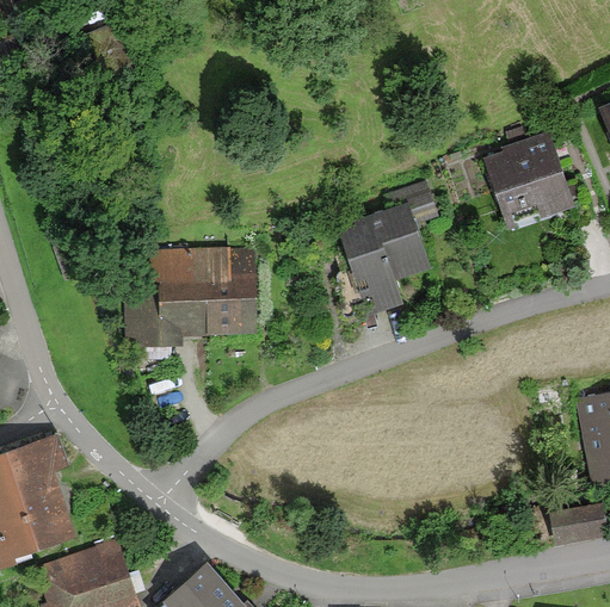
[(121,20),(86,33),(102,73),(136,60),(121,20)]
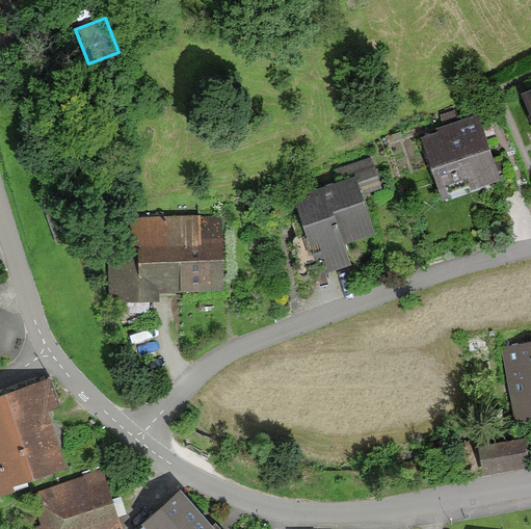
[(530,89),(522,95),(530,117),(530,89)]
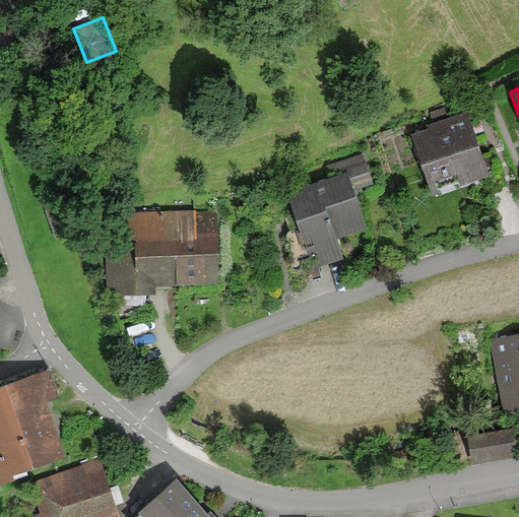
[(466,111),(426,125),(428,128),(411,134),(432,194),(489,175),(472,127),(466,111)]
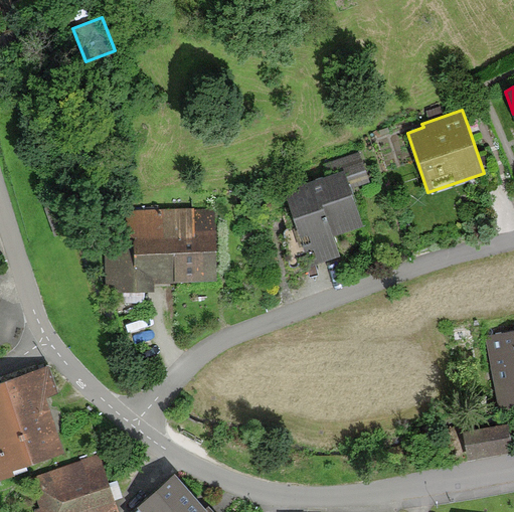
[(343,171),(284,191),(294,219),(309,264),(340,253),(334,236),(363,226),(346,177),(367,170),(360,151),(338,159),(343,171)]
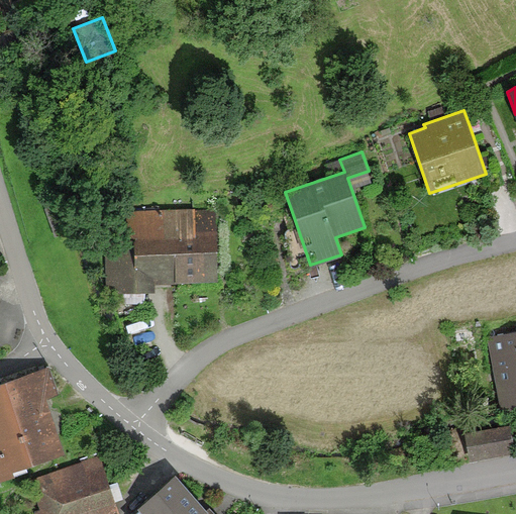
[(216,208),(124,209),(124,238),(106,238),(107,293),(155,292),(155,284),(217,283),(216,208)]
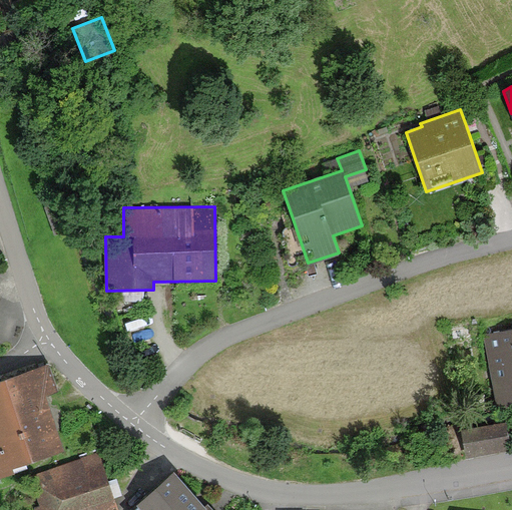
[(511,327),(483,333),(492,386),(493,385),(497,410),(511,407),(511,327)]
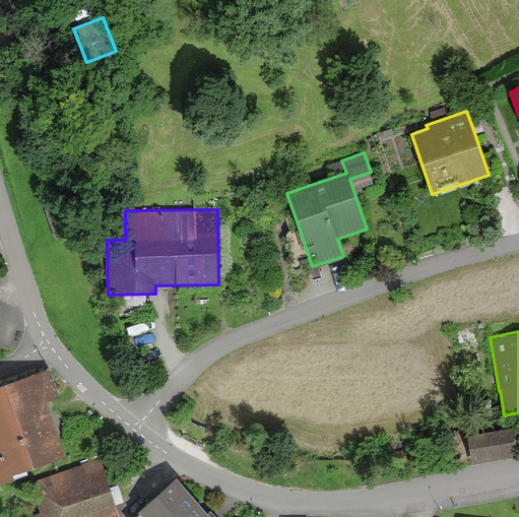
[(50,370),(0,385),(0,486),(15,481),(14,477),(66,461),(48,402),(59,399),(50,370)]
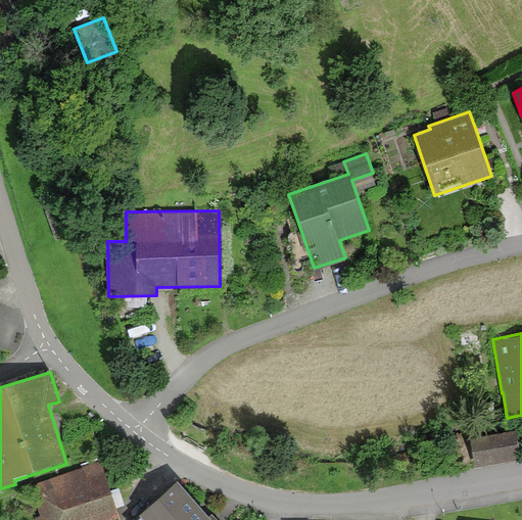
[(520,459),(515,431),(471,438),(475,467),(520,459)]
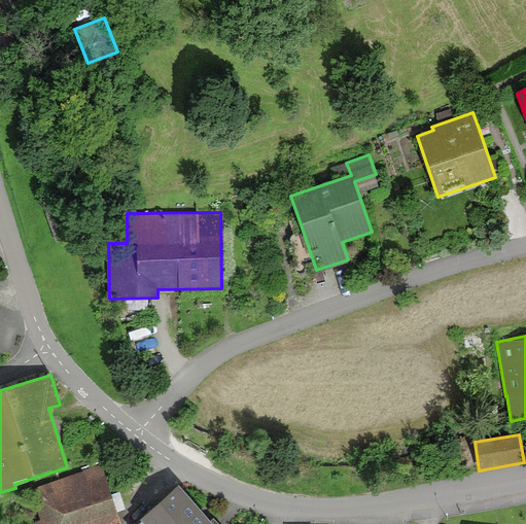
[(119,523),(101,464),(31,487),(41,519),(36,521),(36,523),(119,523)]
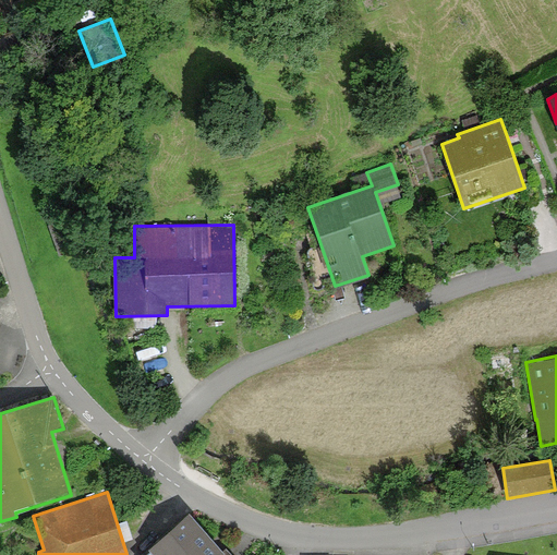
[(223,554),(222,552),(190,515),(143,554),(144,554),(223,554)]
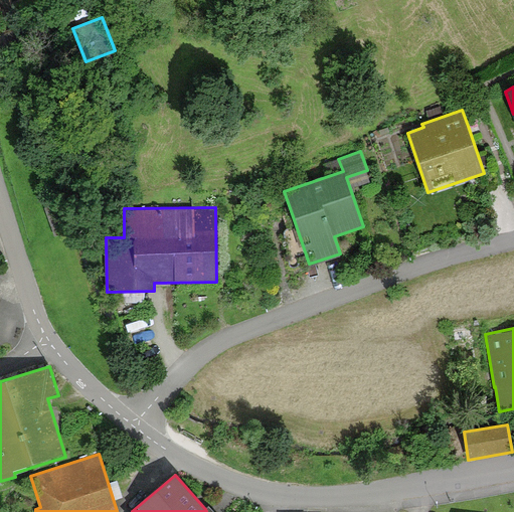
All buildings are outlined.
